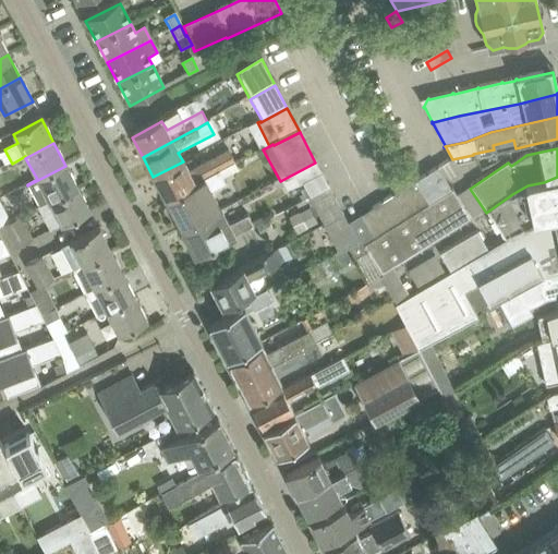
[(174,170),(155,181),(166,201),(219,173),(219,172),(234,165),(228,153),(189,172),(184,165),(174,170)]
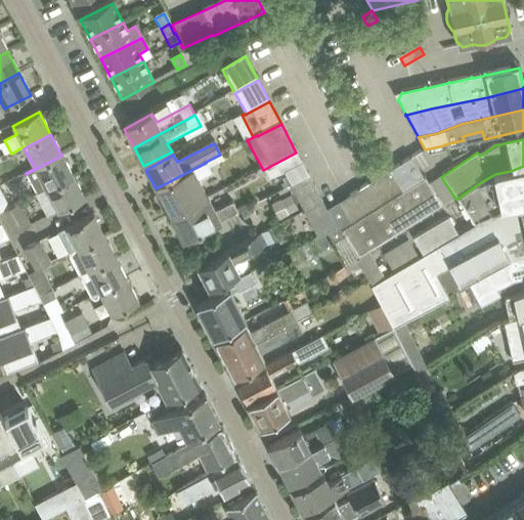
[(429,161),(448,156),(444,145),(425,149),(429,161)]
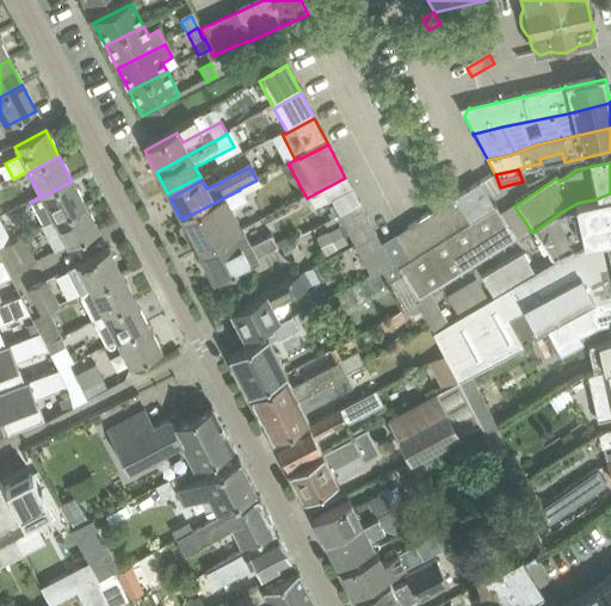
[(300,202),(304,210),(313,205),(315,210),(331,202),(339,218),(360,206),(345,178),(307,198),(300,202)]
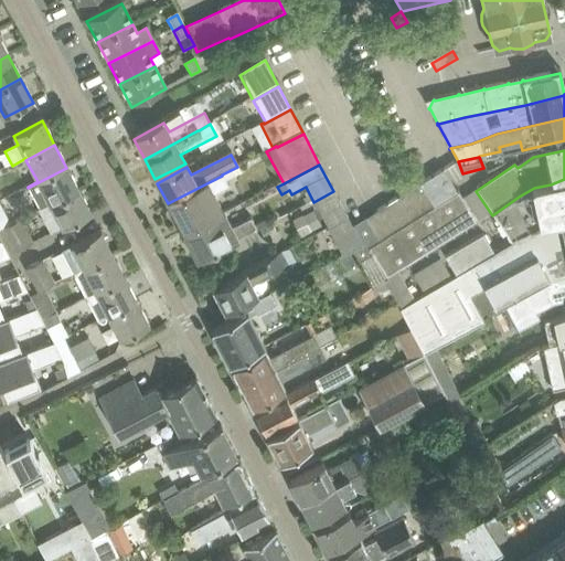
[(66,168),(28,188),(40,212),(80,191),(66,168)]
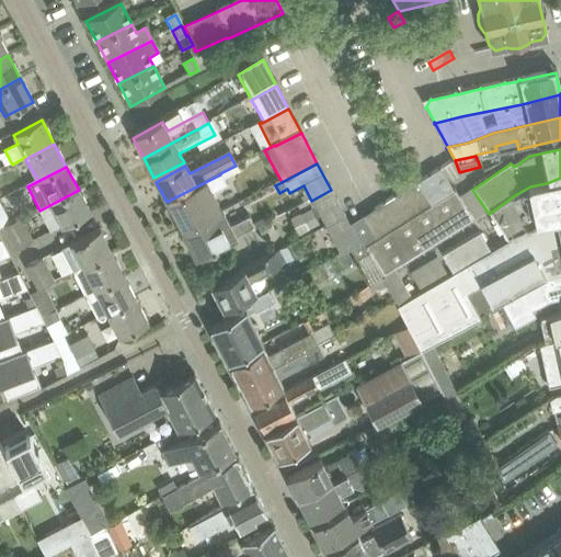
[(416,184),(432,207),(456,193),(455,192),(454,192),(439,170),(416,184)]
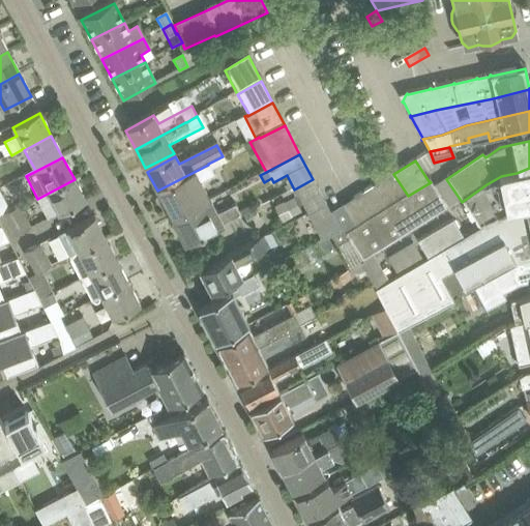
[(157,191),(173,221),(209,201),(201,184),(215,177),(208,165),(157,191)]
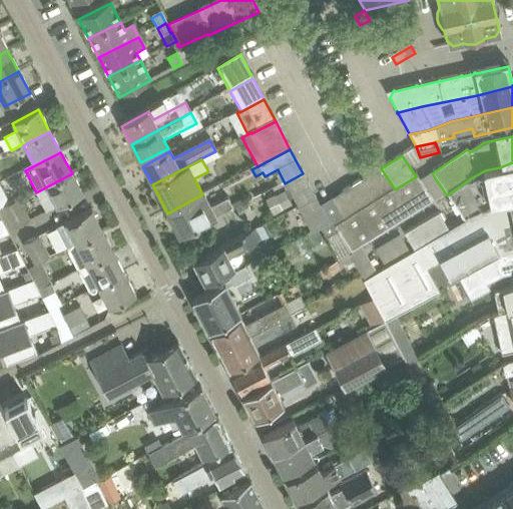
[(499,215),(512,212),(512,162),(500,167),(485,170),(471,178),(447,195),(464,221),(460,224),(465,234),(434,252),(439,263),(487,236),(481,225),(495,217),(499,216),(499,215)]
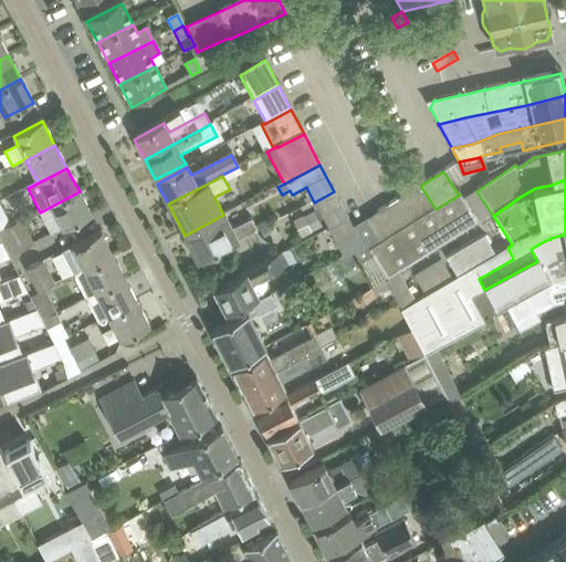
[(420,186),(398,200),(412,224),(436,209),(420,186)]
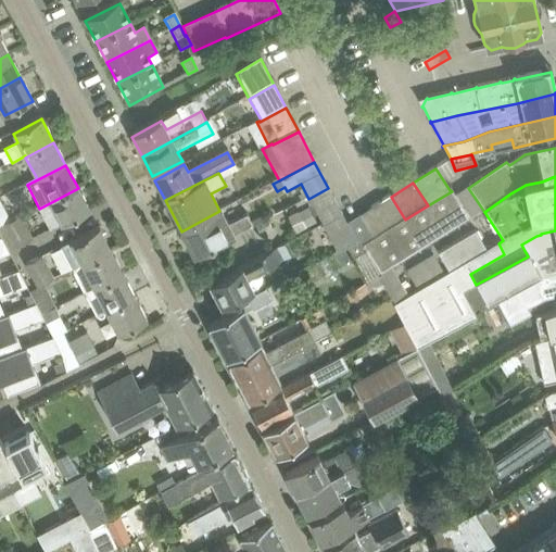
[(46,222),(50,231),(89,211),(78,188),(39,209),(46,222)]
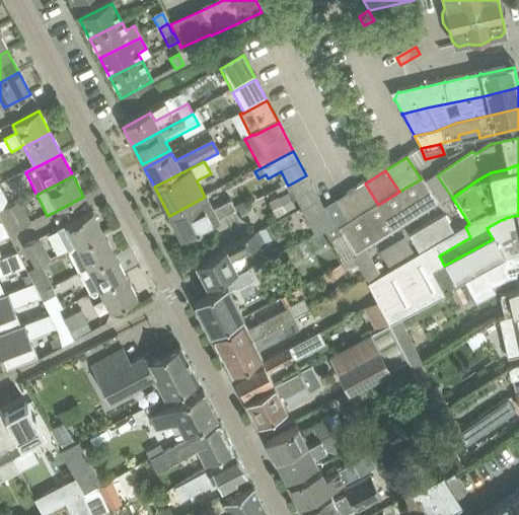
[(301,211),(319,201),(306,175),(288,186),(301,211)]
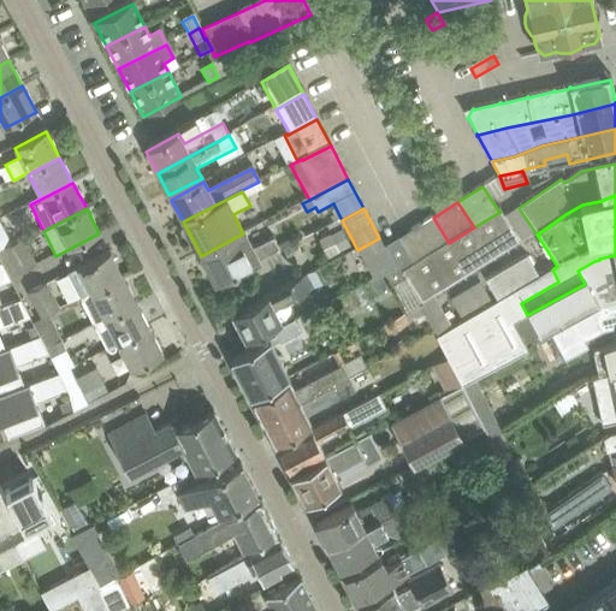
[(501,212),(474,227),(449,243),(437,250),(425,257),(413,265),(402,272),(406,279),(407,278),(424,304),(520,243),(501,212)]
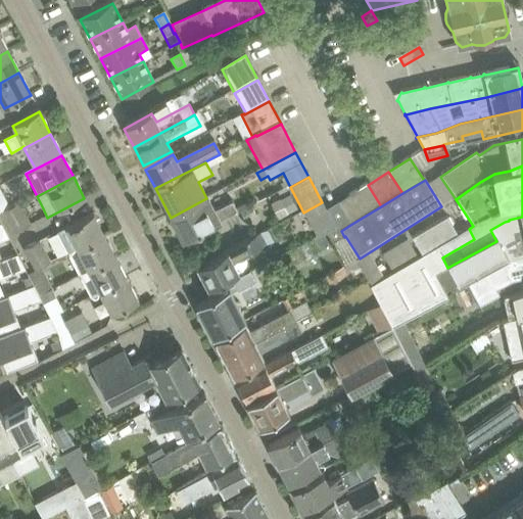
[(358,191),(371,213),(381,206),(368,185),(358,191)]
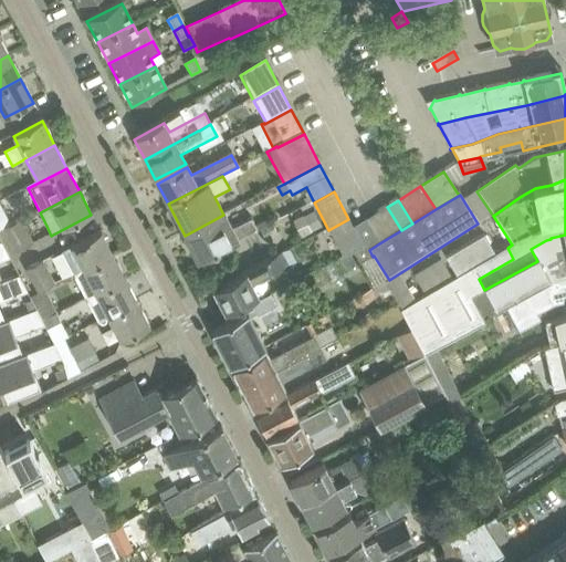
[(11,227),(11,226),(0,205),(0,230),(2,230),(3,231),(11,227)]
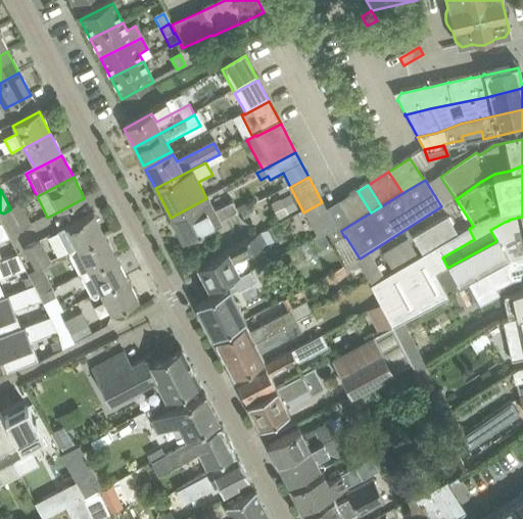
[(358,191),(347,197),(361,219),(371,213),(358,191)]
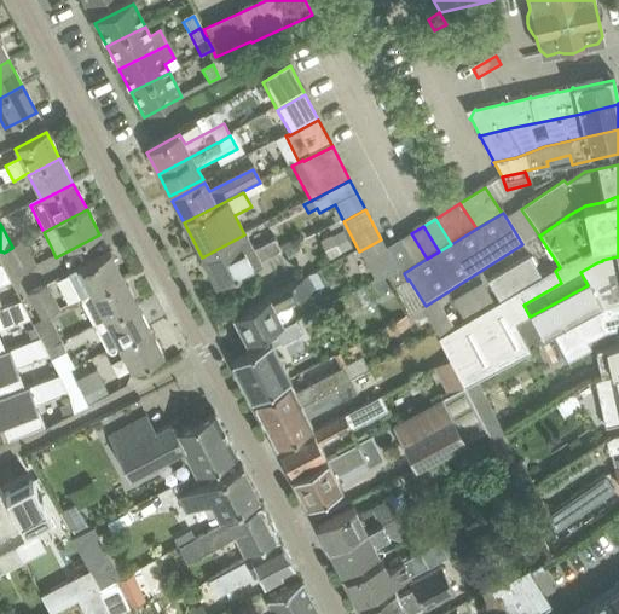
[(399,241),(415,266),(427,259),(411,233),(399,241)]
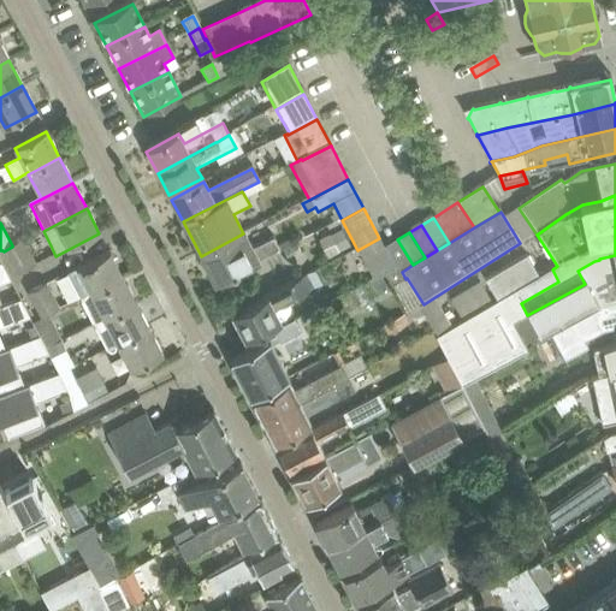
[(273,239),(252,250),(243,233),(201,256),(217,285),(280,253),(273,239)]
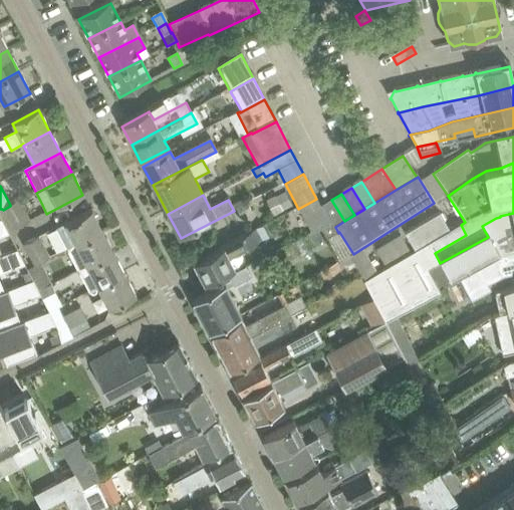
[(329,225),(320,207),(316,199),(298,209),(311,234),(321,229),(322,229),(329,225)]
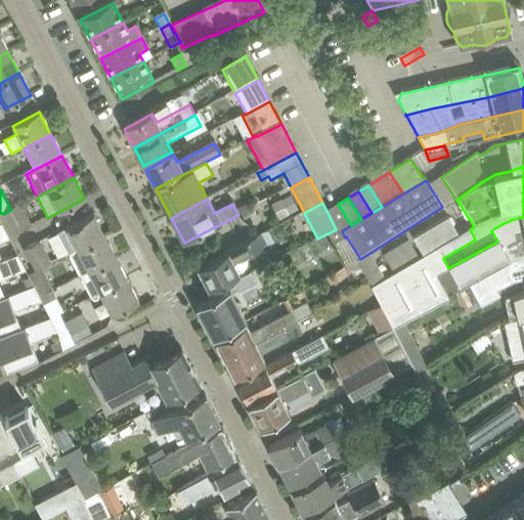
[(31,225),(19,204),(10,209),(10,210),(3,214),(13,234),(31,225)]
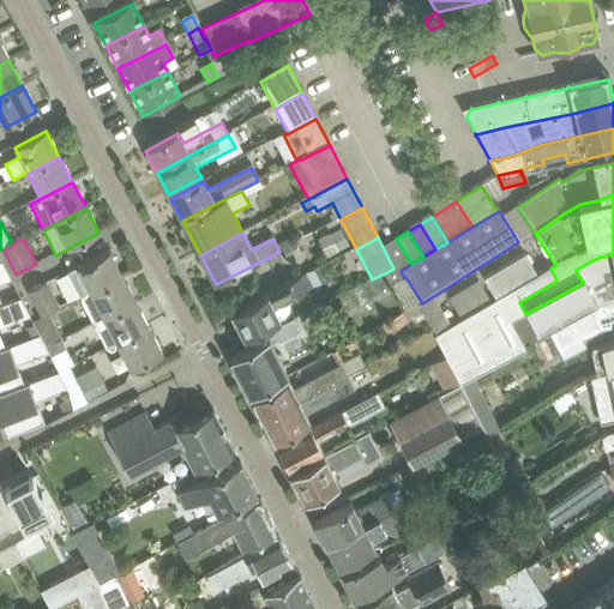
[(411,264),(396,239),(383,247),(393,269),(398,265),(401,271),(411,264)]
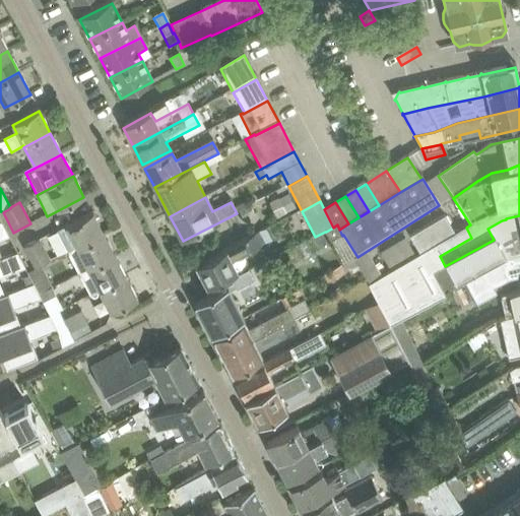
[(92,213),(66,227),(66,228),(58,233),(68,253),(104,236),(92,213)]
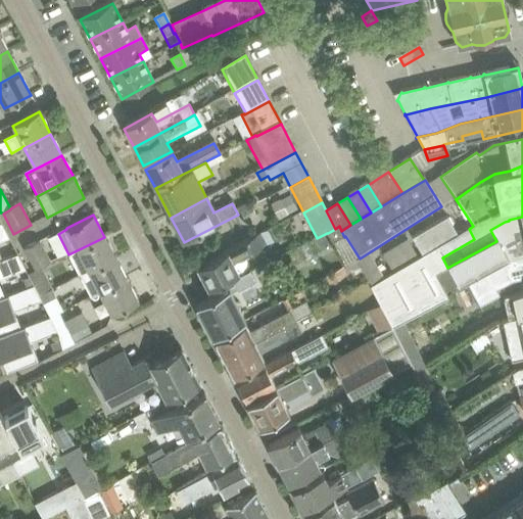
[(369,287),(378,305),(380,304),(392,328),(446,299),(443,293),(467,281),(470,289),(479,308),(498,296),(494,291),(512,282),(517,282),(522,280),(522,217),(509,220),(509,221),(505,222),(490,230),(496,241),(447,268),(442,257),(474,239),(469,229),(458,236),(435,250),(423,256),(369,287)]
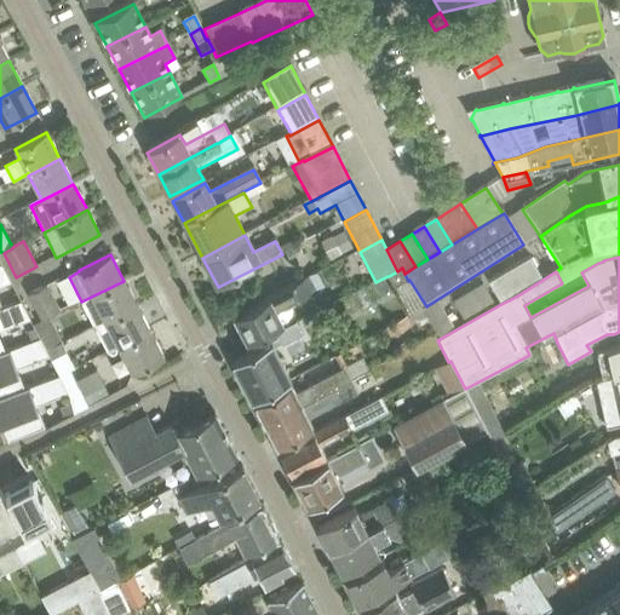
[(529,259),(489,283),(501,304),(516,297),(543,280),(529,259)]
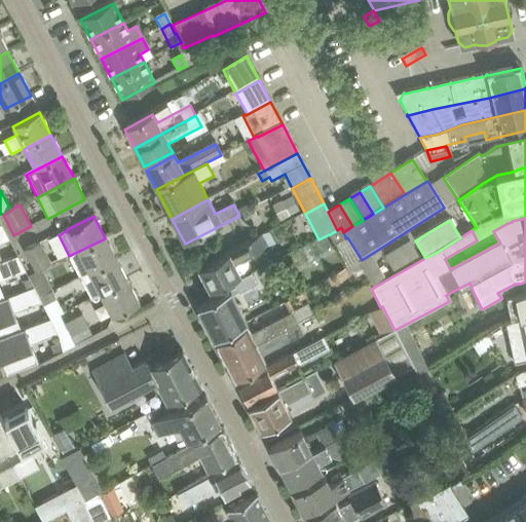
[(0,225),(0,244),(9,240),(1,226),(0,225)]
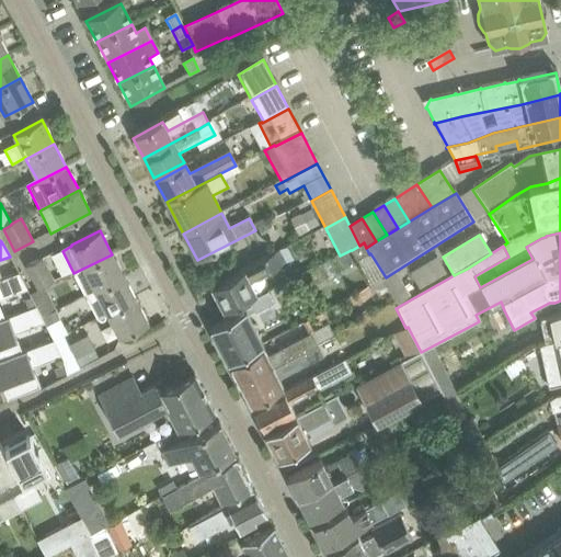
[(359,246),(352,250),(351,250),(358,262),(369,254),(366,248),(364,242),(359,246)]
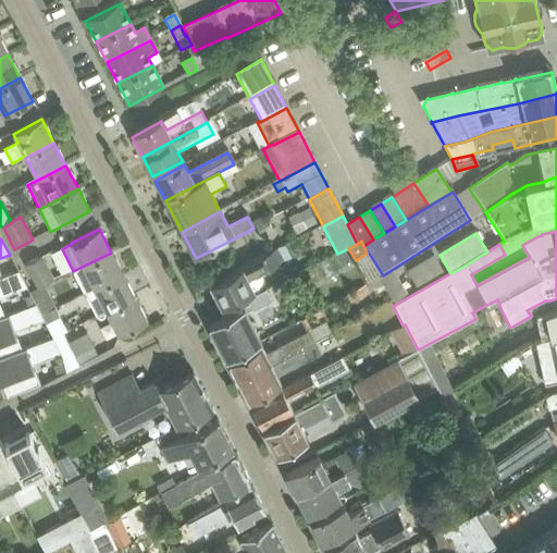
[(222,309),(254,293),(254,292),(258,289),(260,285),(262,280),(260,275),(283,263),(276,250),(210,285),(222,309)]
